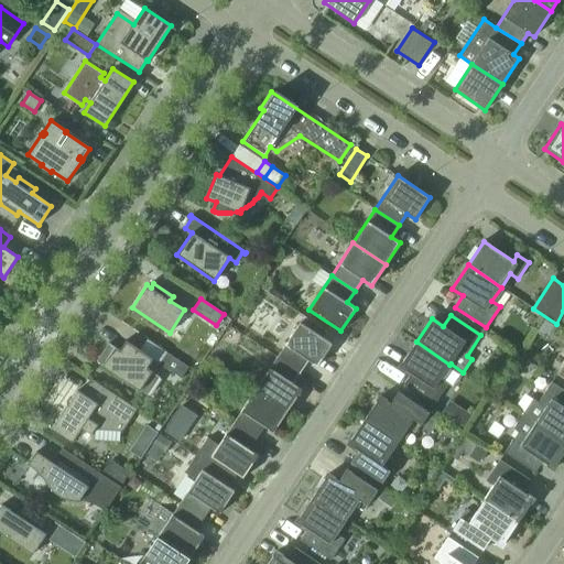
[(278,356),(301,372),(308,360),(317,367),(332,344),(300,323),(278,356)]
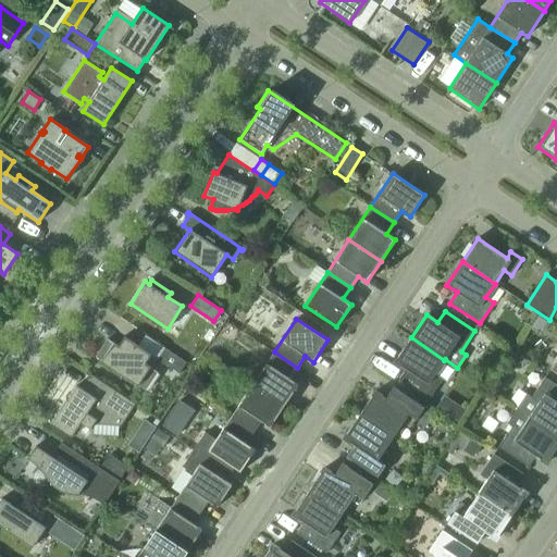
[(146,391),(158,372),(145,363),(151,355),(124,336),(119,346),(107,338),(95,357),(146,391)]
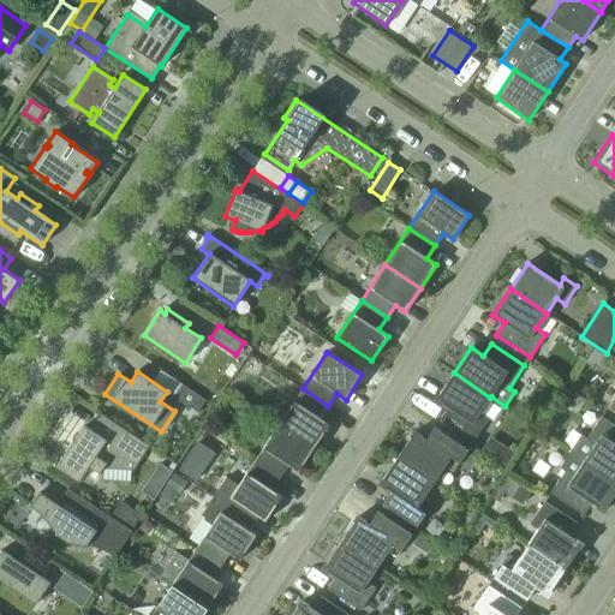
[(481,413),(490,398),(454,372),(436,399),(448,407),(440,419),(473,442),(489,419),(481,413)]
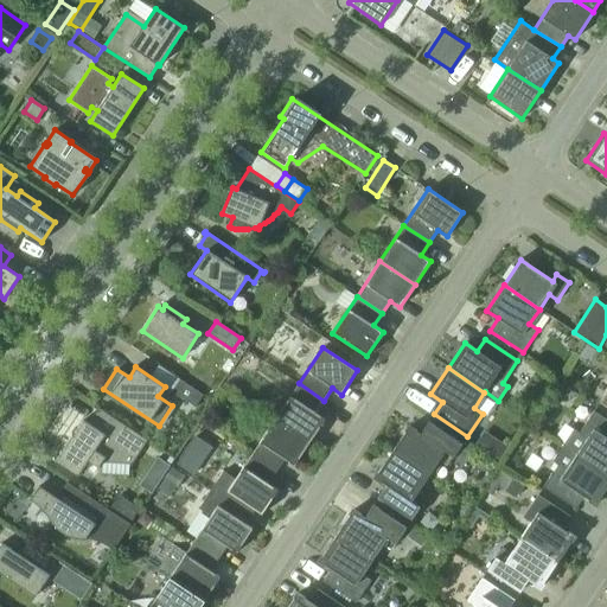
[(203,395),(179,379),(172,390),(196,406),(203,395)]
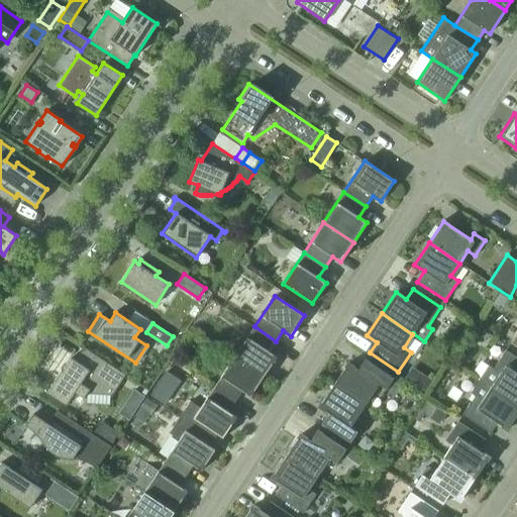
[(269,351),(276,341),(254,326),(234,356),(264,377),(277,356),(269,351)]
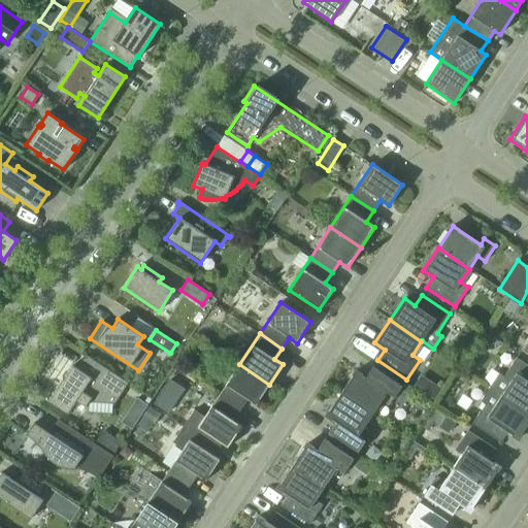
[(86,406),(89,401),(113,402),(127,384),(86,355),(76,368),(72,365),(63,378),(62,377),(56,387),(57,388),(47,401),(67,415),(76,401),(86,406)]
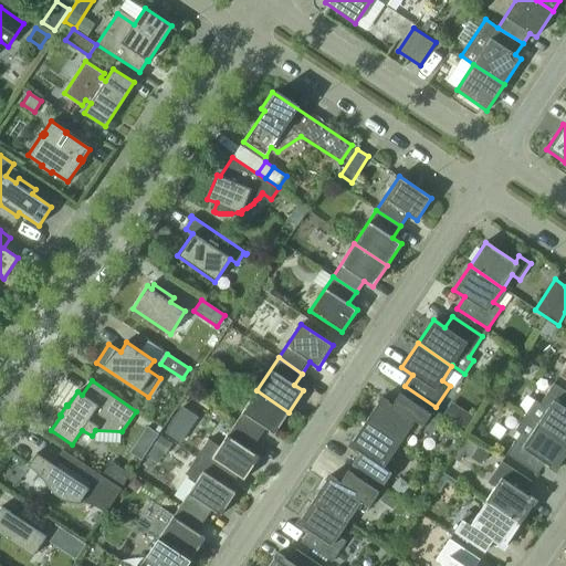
[(525,415),(565,442),(565,391),(554,384),(540,405),(534,400),(525,415)]
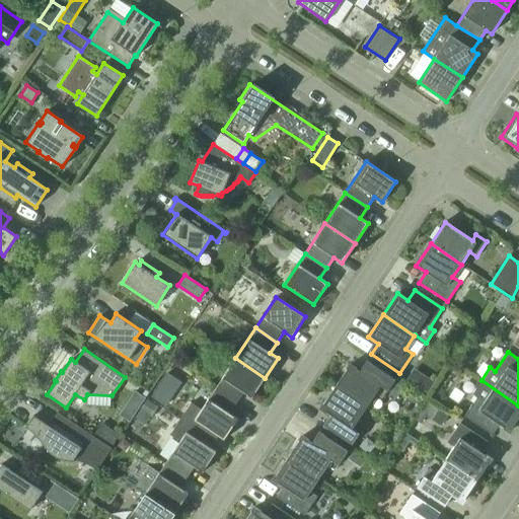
[(215,388),(236,403),(243,392),(251,398),(265,378),(235,358),(215,388)]
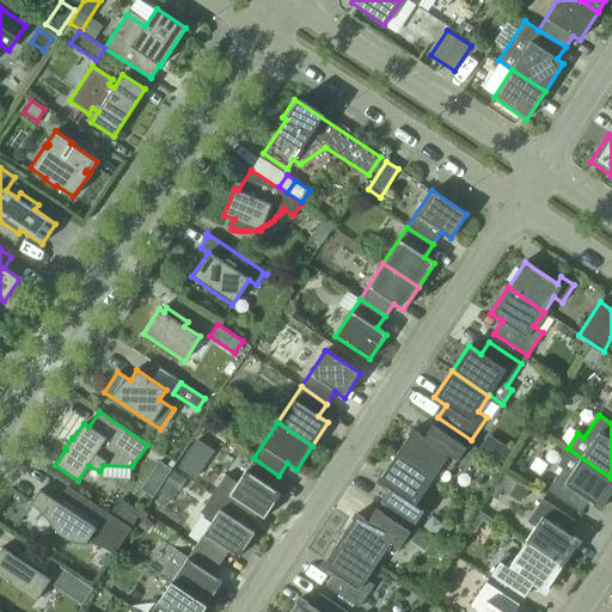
[(412,430),(395,456),(432,479),(442,465),(451,470),(465,447),(433,426),(424,438),(412,430)]
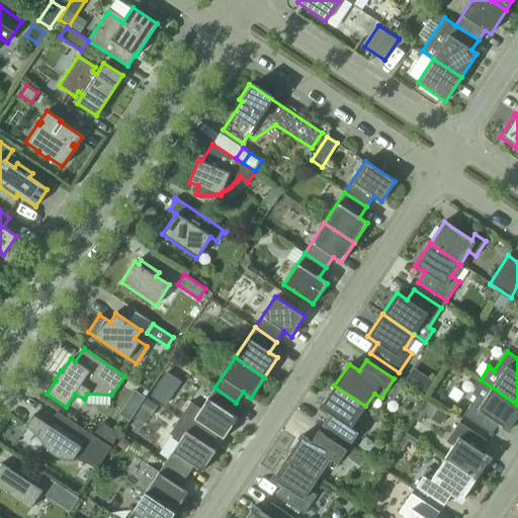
[(414,366),(407,378),(427,392),(434,380),(414,366)]
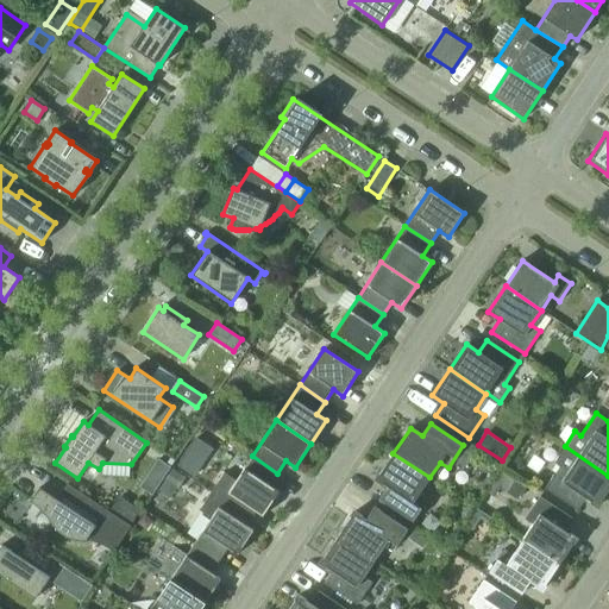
[(554,462),(560,465),(545,488),(578,510),(586,497),(598,506),(608,489),(608,476),(565,446),(554,462)]
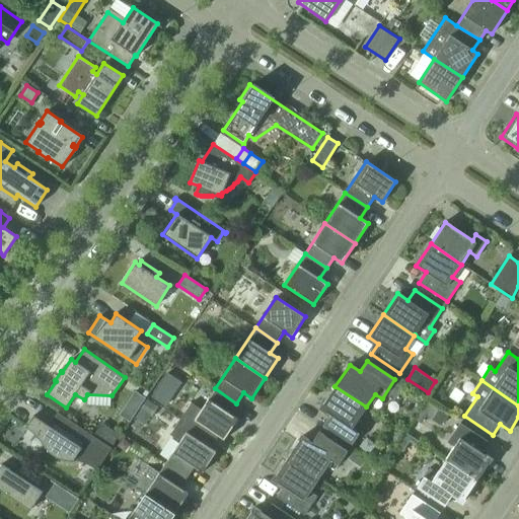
[(358,420),(366,406),(335,386),(320,409),(330,415),(323,426),(352,444),(365,425),(358,420)]
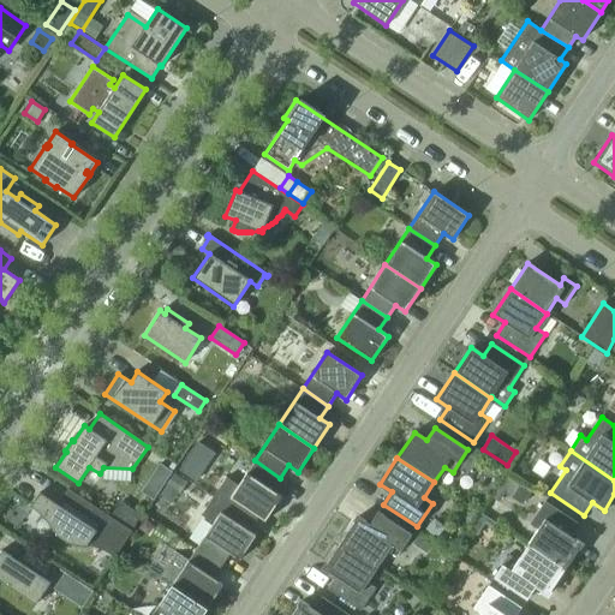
[(272,490),(280,478),(255,460),(238,485),(226,477),(213,496),(254,524),(258,517),(266,521),(281,496),(272,490)]
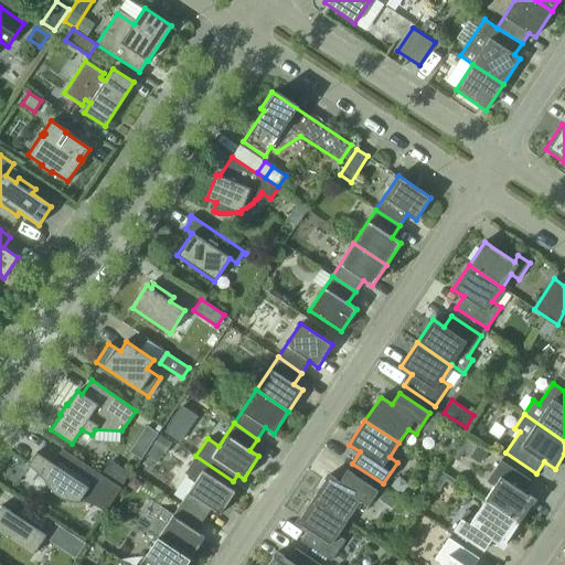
[(180,443),(185,434),(170,424),(164,432),(180,443)]
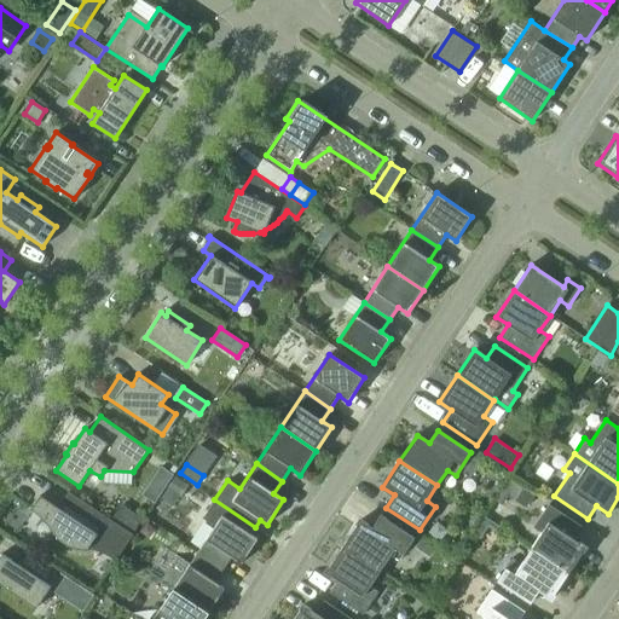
[(162,467),(151,482),(165,490),(174,475),(162,467)]
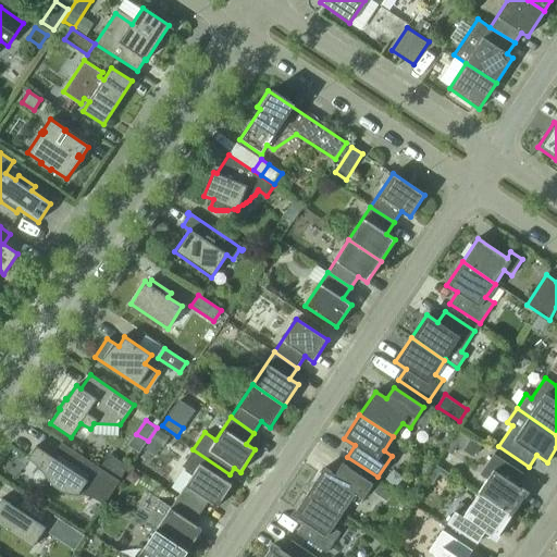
[(158,429),(151,440),(161,446),(168,435),(158,429)]
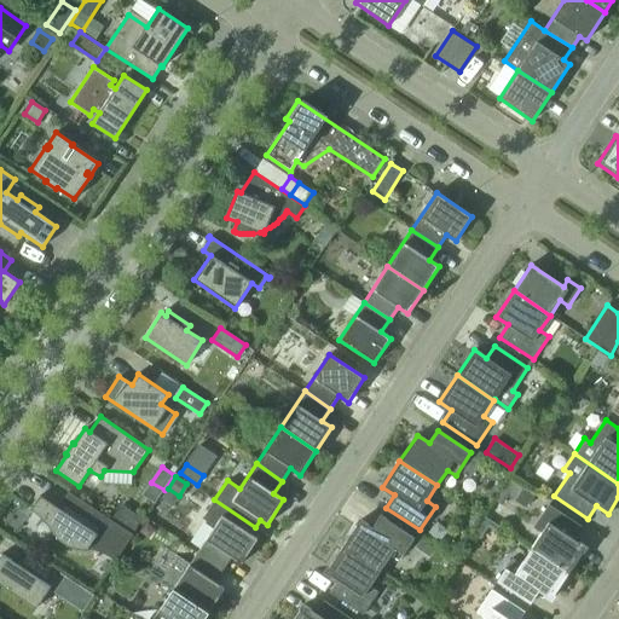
[(514,480),(508,491),(527,504),(534,493),(514,480)]
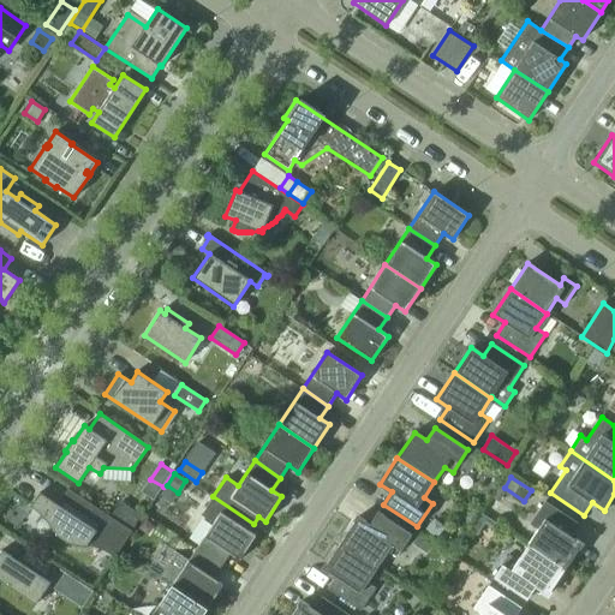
[(40,491),(30,506),(58,524),(53,531),(55,532),(57,533),(58,535),(59,536),(60,537),(63,538),(64,539),(65,541),(67,542),(69,542),(71,543),(73,544),(75,544),(76,544),(77,544),(78,545),(79,545),(81,545),(83,545),(84,545),(87,547),(91,538),(117,555),(132,531),(70,490),(60,506),(40,491)]
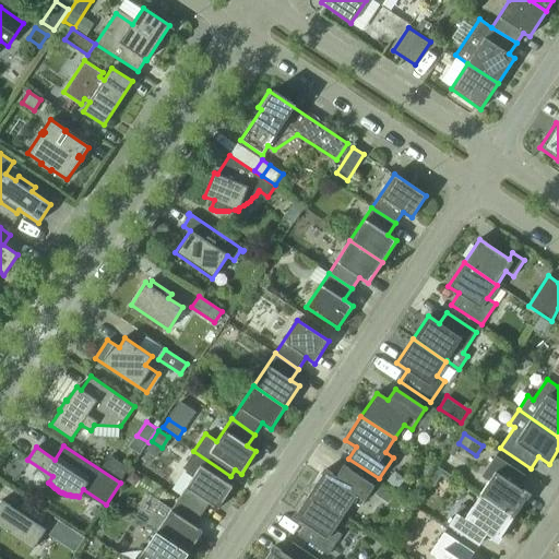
[(193,476),(178,499),(201,514),(209,503),(217,509),(233,487),(226,483),(230,476),(193,451),(182,468),(193,476)]
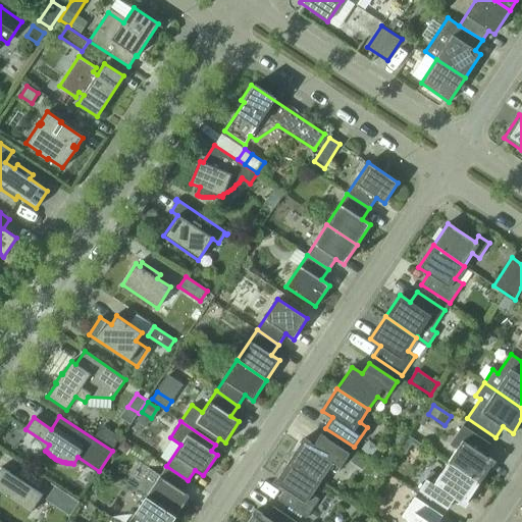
[(102,425),(95,435),(113,448),(120,437),(102,425)]
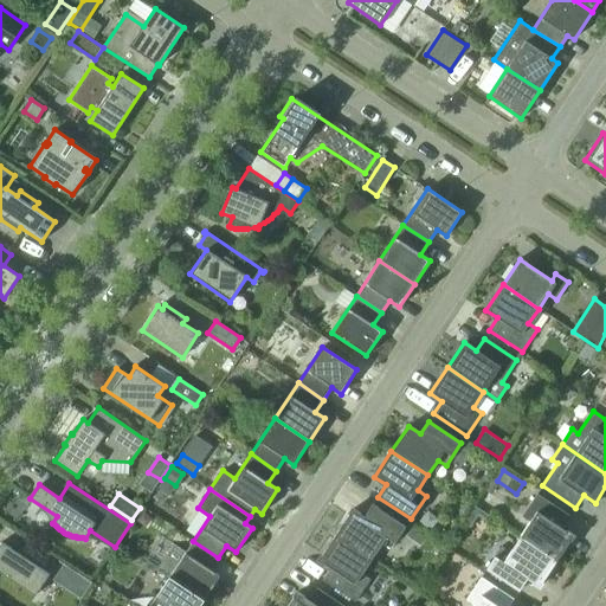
[(521,536),(556,561),(573,536),(561,528),(569,516),(537,494),(522,516),(530,522),(521,536)]
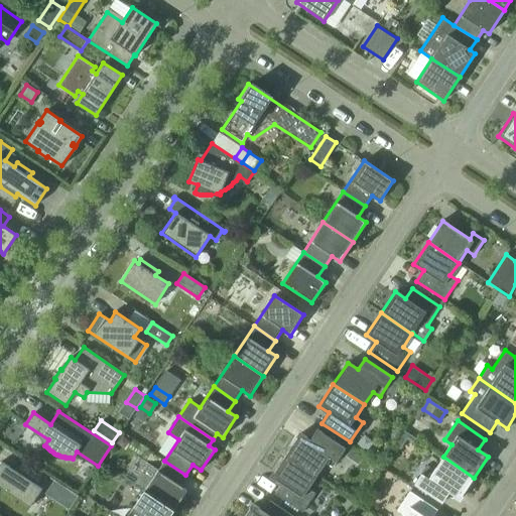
[(285,455),(316,476),(326,463),(333,468),(345,448),(317,429),(310,440),(300,433),(285,455)]
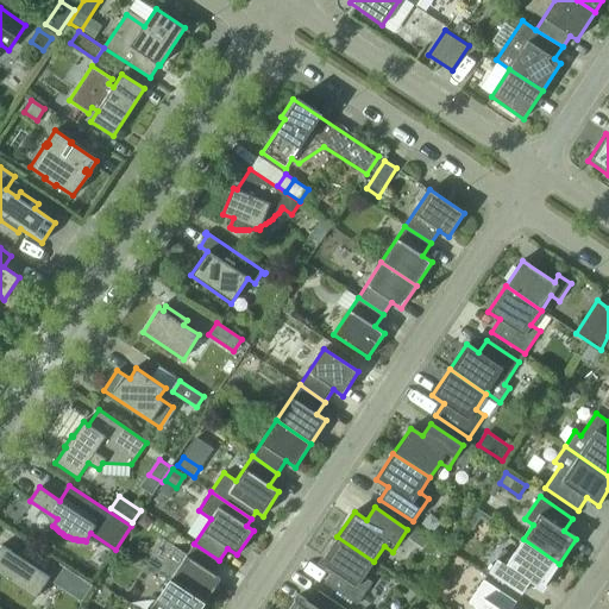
[(364,577),(374,562),(337,537),(320,563),(332,571),(324,583),(357,604),(372,582),(364,577)]
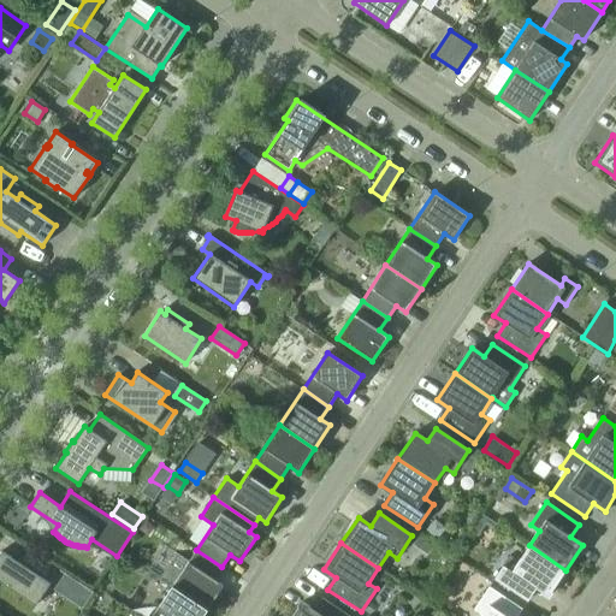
[(566,570),(529,545),(519,562),(510,556),(495,579),(528,600),(537,588),(549,597),(566,570)]
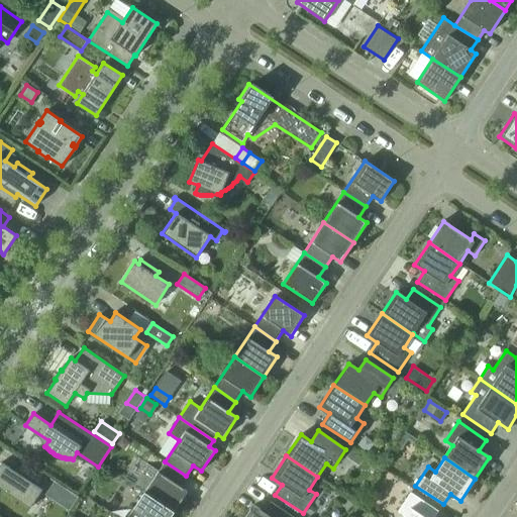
[(180,486),(186,476),(165,461),(159,471),(148,464),(135,485),(144,491),(144,492),(174,511),(188,492),(180,486)]
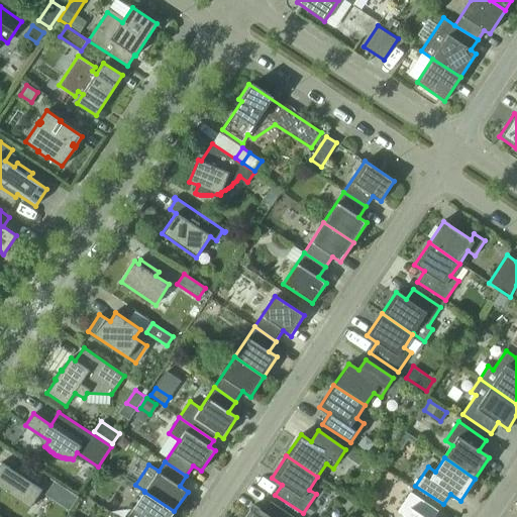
[(0,487),(30,508),(42,490),(1,462),(0,463),(0,487)]
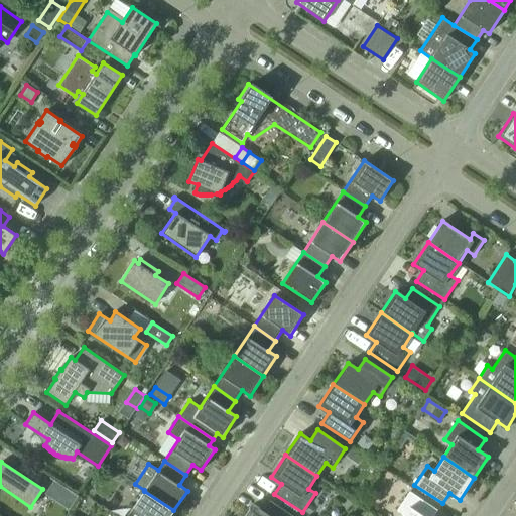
[(108,467),(103,464),(99,469),(104,473),(108,467)]
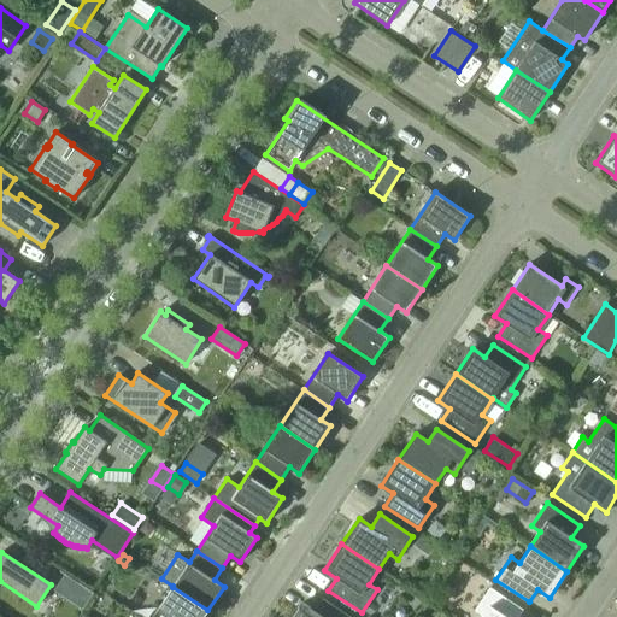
[(93,592),(64,574),(54,592),(82,609),(93,592)]
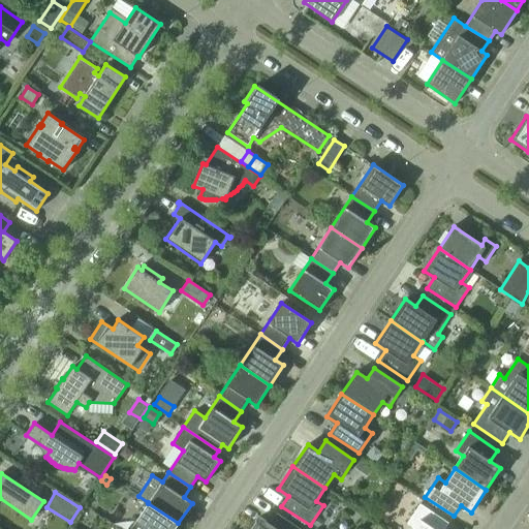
[(130,528),(174,528),(178,523),(148,503),(130,528)]
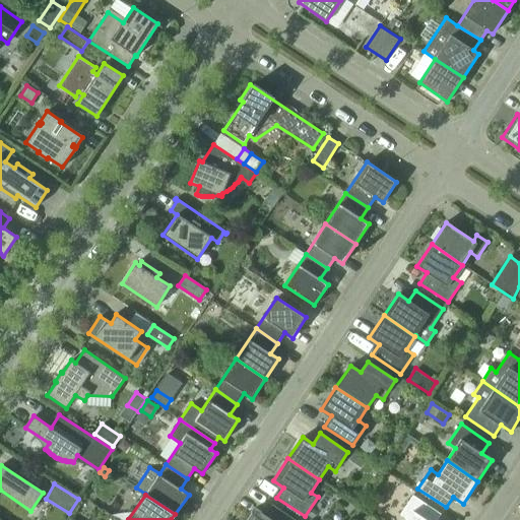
[(406,519),(437,519),(441,514),(413,496),(400,515),(407,519),(406,519)]
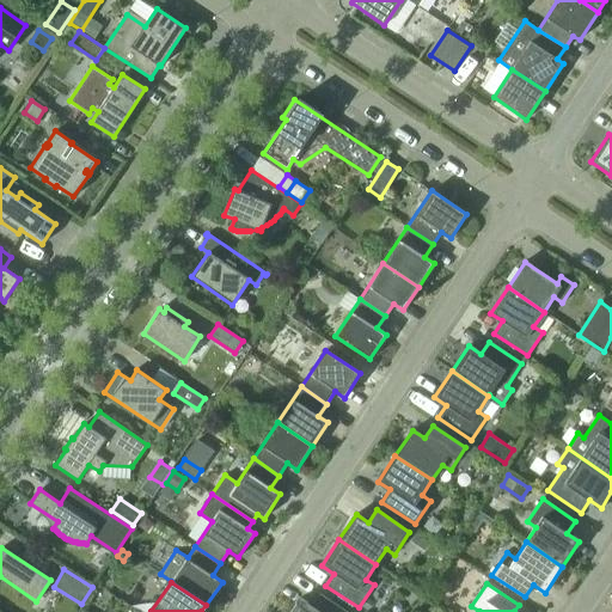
[(300,598),(289,611),(347,611),(320,594),(312,606),(300,598)]
